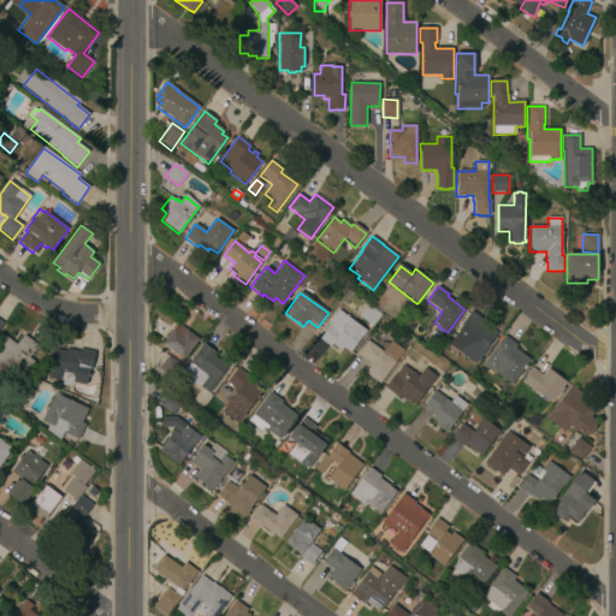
[(372,327),(357,317),(367,304),(381,315),(372,327)]
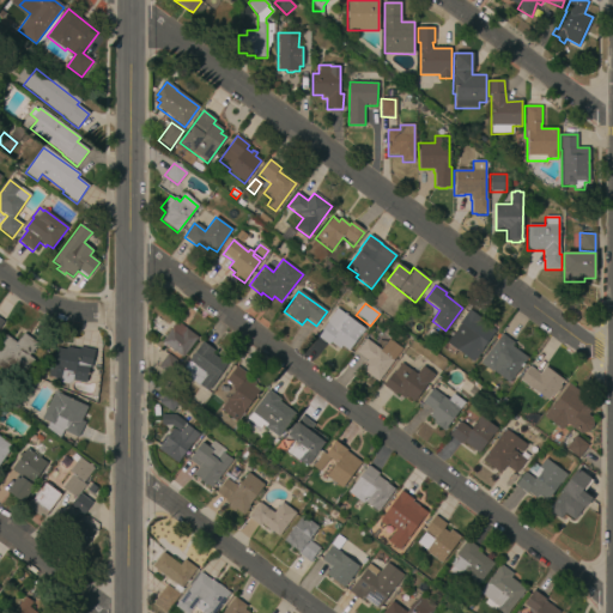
[(365,331),(349,351),(341,346),(339,350),(335,347),(334,350),(317,337),(338,309),(365,331)]
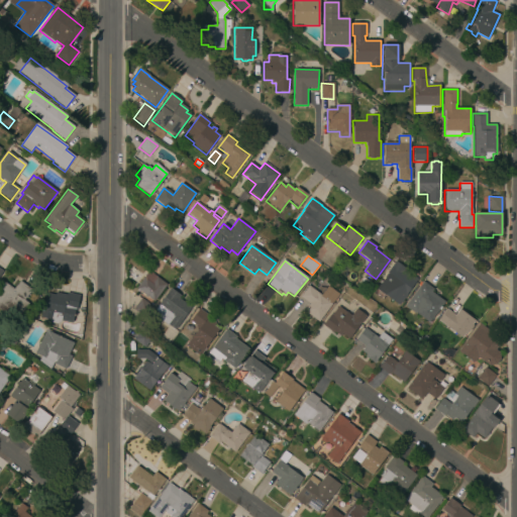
[(399,305),(377,289),(389,273),(387,272),(395,261),(406,269),(405,270),(418,279),(399,305)]
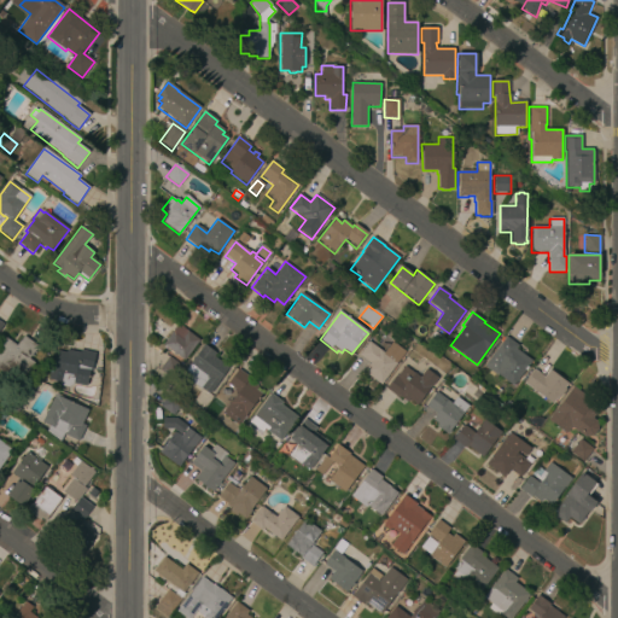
[(184,337),(187,332),(199,342),(185,361),(163,345),(174,331),(184,337)]
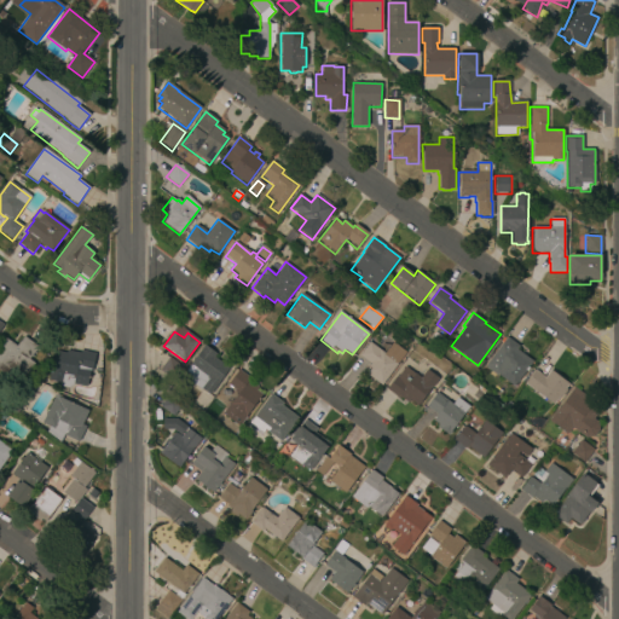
[(512,388),(485,368),(497,352),(496,351),(507,336),(519,346),(516,350),(532,362),(512,388)]
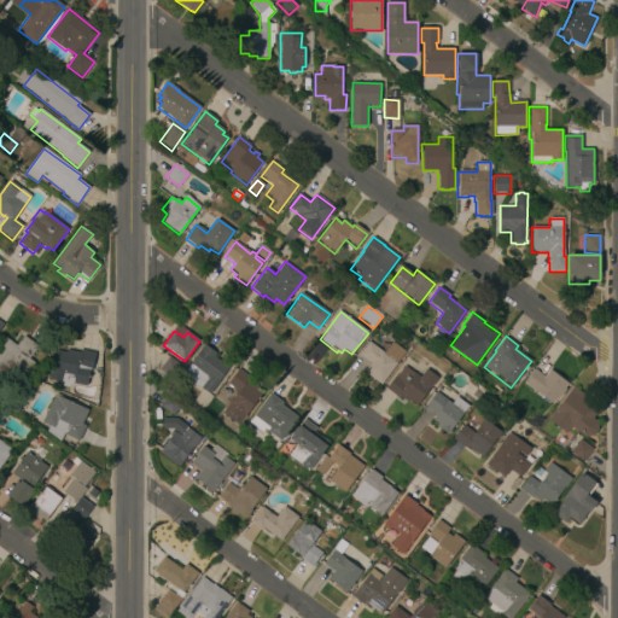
[(39,348),(29,360),(34,363),(25,375),(22,373),(18,379),(15,375),(13,378),(10,375),(9,378),(0,371),(0,343),(4,339),(6,338),(17,345),(24,337),(39,348)]
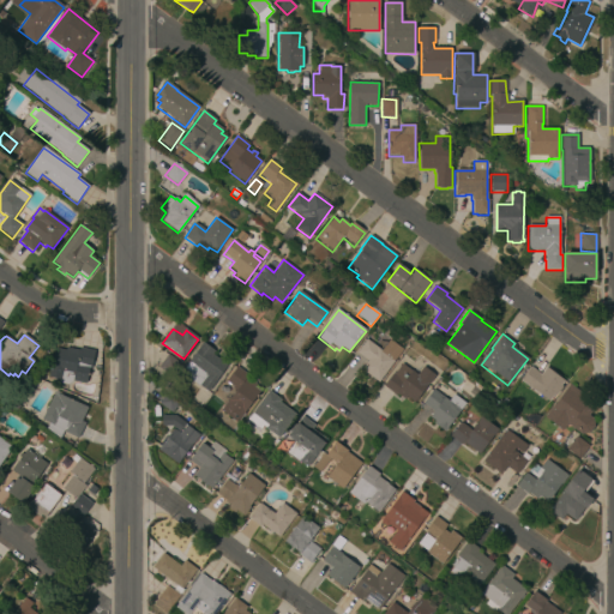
[(380,351),(389,341),(402,351),(378,383),(361,371),(368,362),(356,354),(367,341),(380,351)]
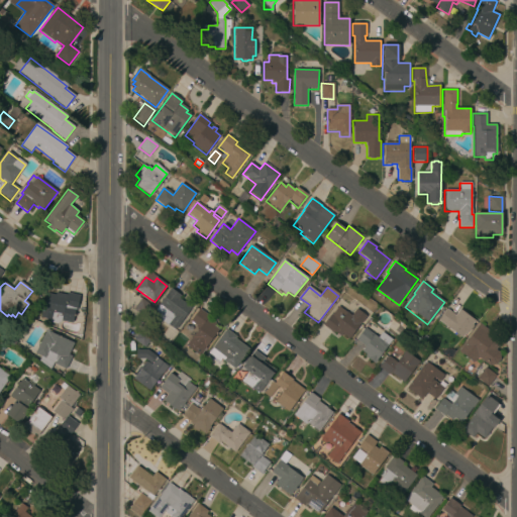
[(175,330),(152,314),(171,289),(181,296),(179,299),(191,309),(175,330)]
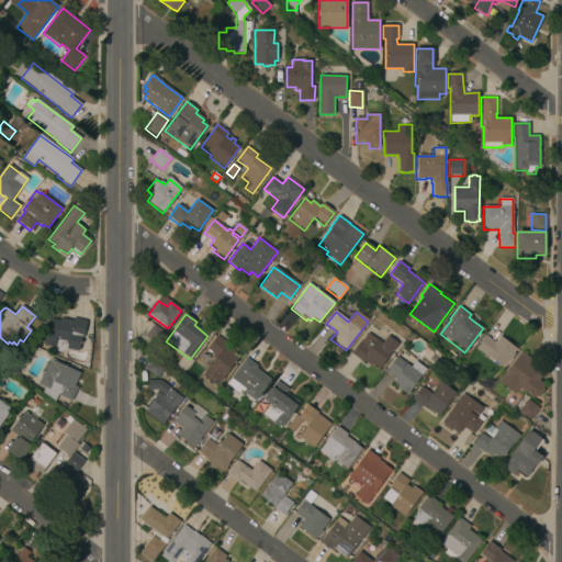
[(72,322),(74,319),(87,322),(83,336),(82,336),(79,351),(66,348),(66,349),(63,352),(54,350),(55,347),(45,345),(51,319),(60,322),(62,318),(72,322)]
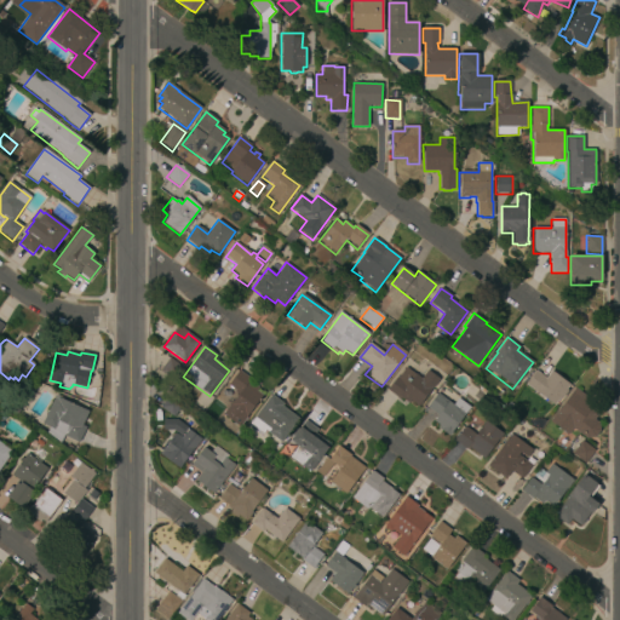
[(171,380),(160,371),(171,359),(182,368),(171,380)]
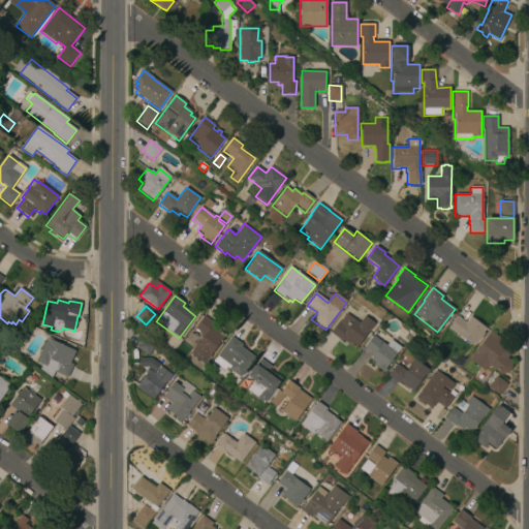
[(370,332),(356,347),(350,342),(348,345),(339,338),(338,340),(330,334),(339,322),(340,322),(347,313),(370,332)]
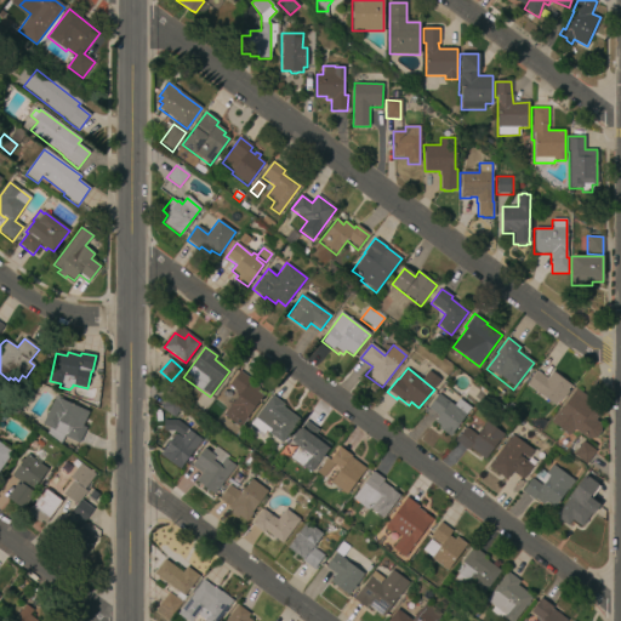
[(438,382),(429,375),(434,369),(444,376),(438,382)]
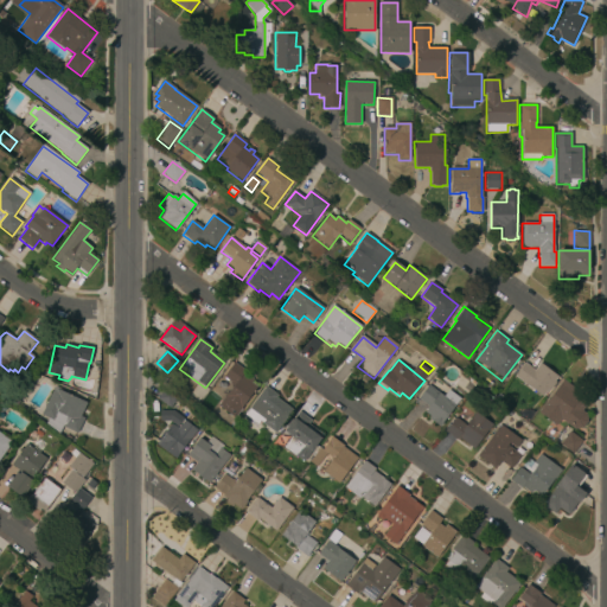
[(248,381),(249,377),(254,381),(251,383),(259,389),(236,419),(218,406),(223,400),(210,390),(222,375),(224,377),(234,363),(246,371),(242,376),(248,381)]
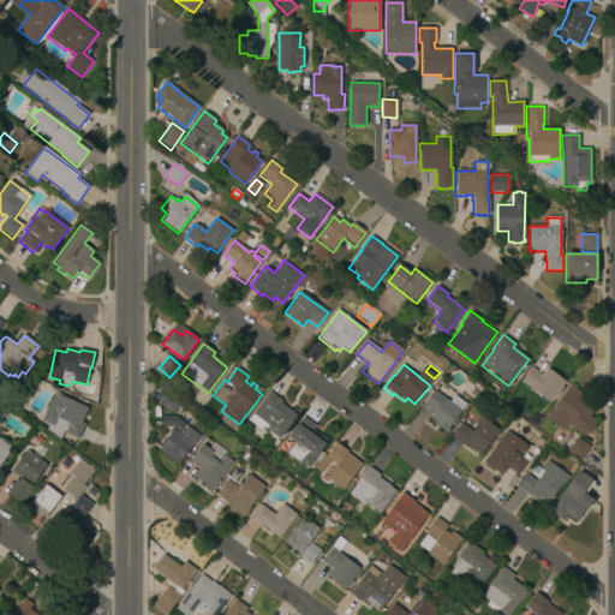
[(542,375),(547,369),(565,382),(560,388),(561,389),(557,394),(556,393),(549,402),(521,382),(531,368),(542,375)]
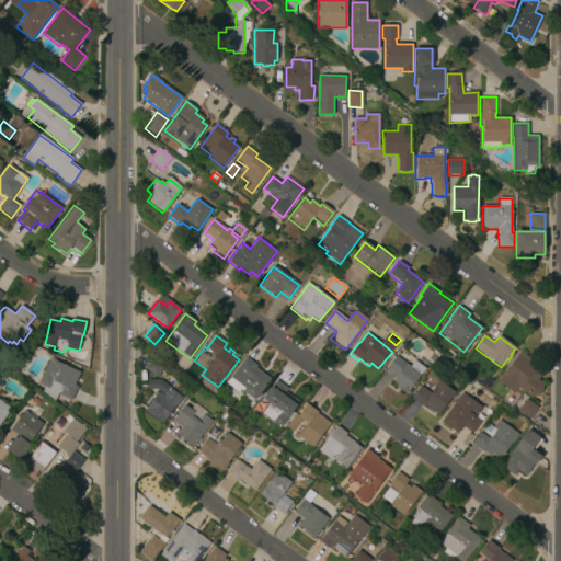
[(431,364),(422,357),(427,350),(436,356),(431,364)]
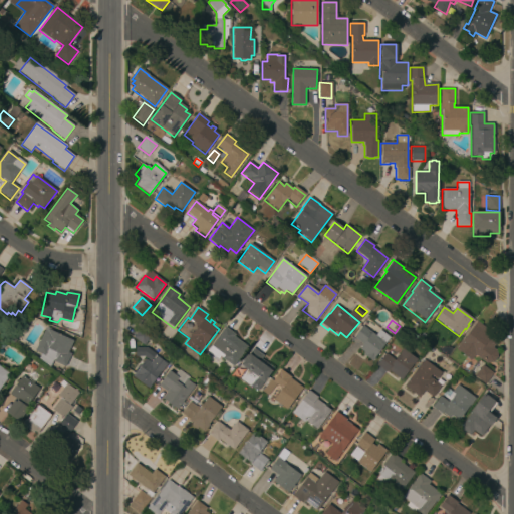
[(486,364),(475,355),(471,360),(456,349),(477,322),(493,334),(491,337),(498,342),(493,349),(496,351),(497,358),(493,363),(486,364)]
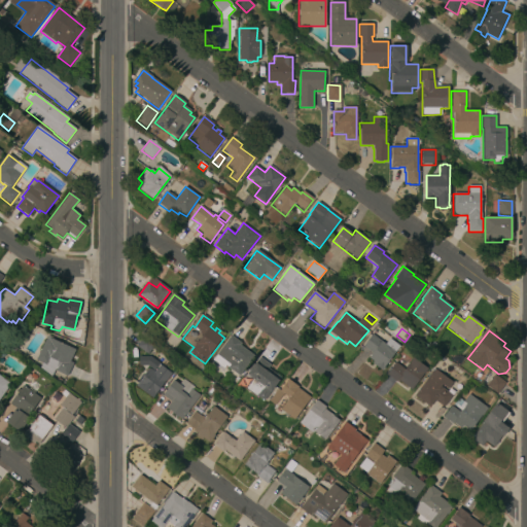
[(147,354),(136,346),(144,335),(155,343),(147,354)]
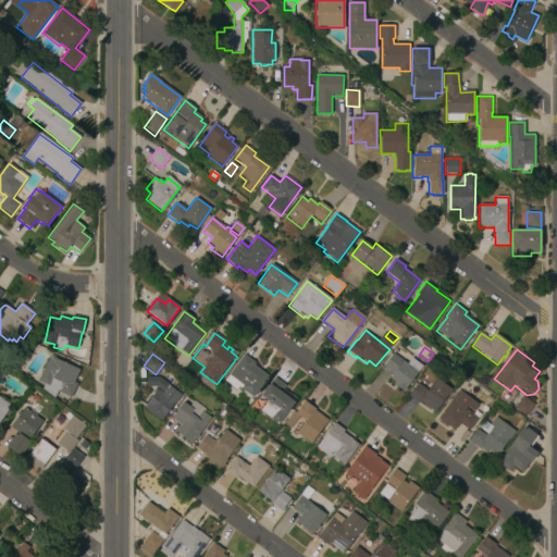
[(407,364),(411,359),(422,367),(403,392),(393,384),(394,383),(388,379),(393,373),(384,366),(393,354),(407,364)]
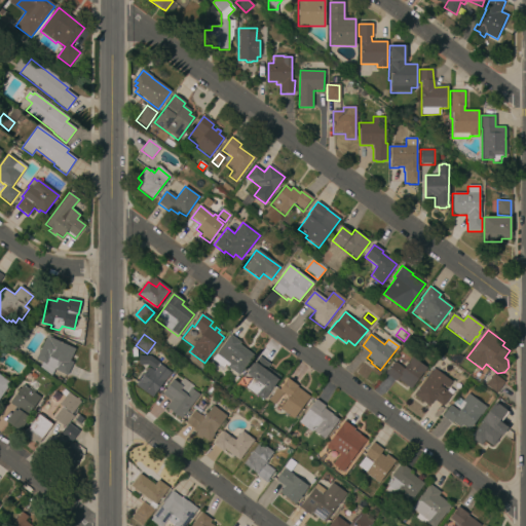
[(68,375),(67,376),(54,371),(51,376),(40,368),(42,363),(35,360),(47,335),(75,349),(69,361),(73,363),(68,375)]
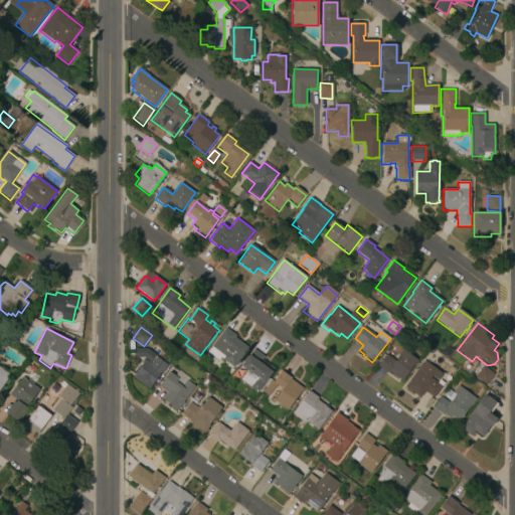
[(234,368),(221,359),(223,357),(211,347),(225,328),(235,336),(234,338),(248,348),(234,368)]
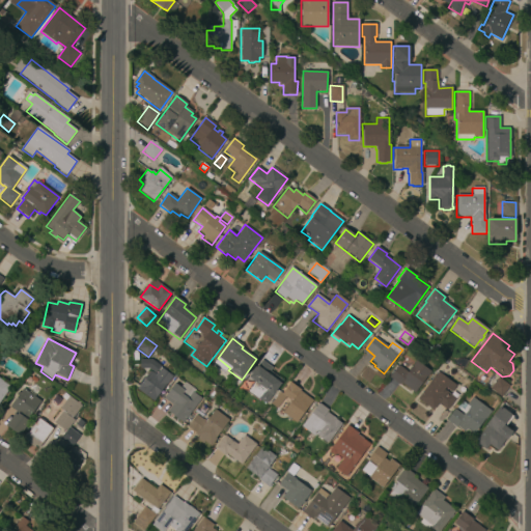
[(20,354),(17,351),(24,341),(27,343),(20,354)]
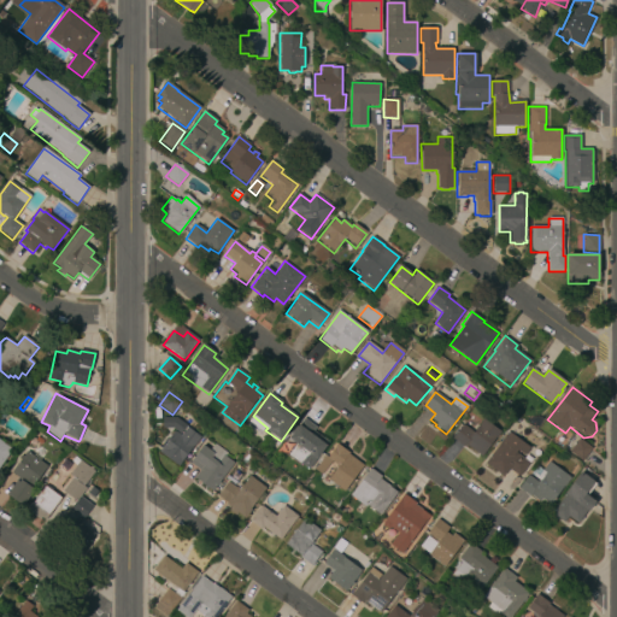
[(181,434),(172,428),(163,428),(162,417),(175,417),(187,425),(181,434)]
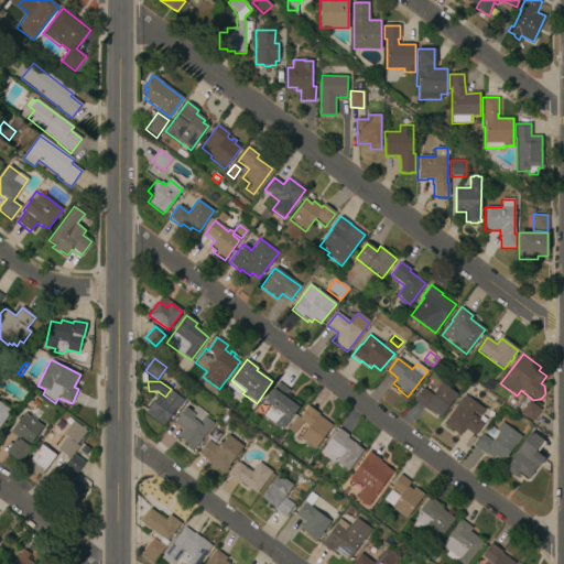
[(282,430),(263,415),(270,407),(263,402),(278,382),(289,391),(286,394),(300,404),(282,430)]
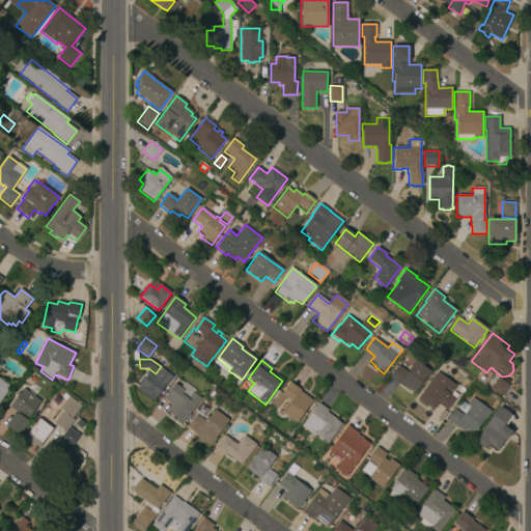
[(427,378),(426,376),(414,393),(401,383),(399,385),(390,378),(398,365),(408,372),(416,361),(430,372),(427,378)]
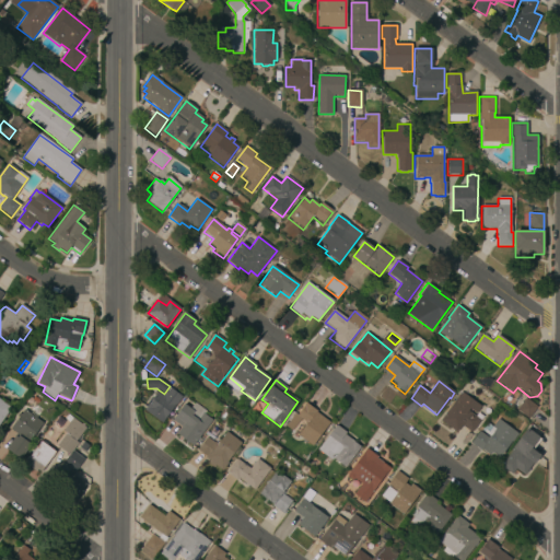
[(181,397),(162,423),(144,411),(158,392),(164,396),(170,388),(181,397)]
